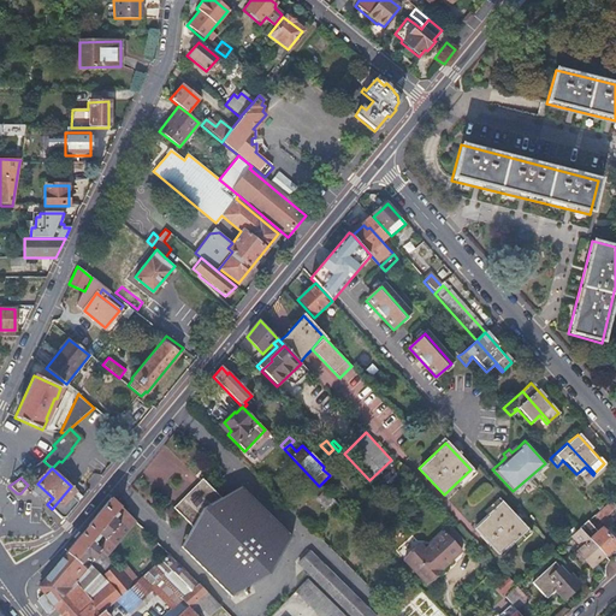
[(223,499),(206,483),(191,497),(177,511),(194,529),(183,548),(234,597),(271,574),(292,538),(243,487),(223,499)]
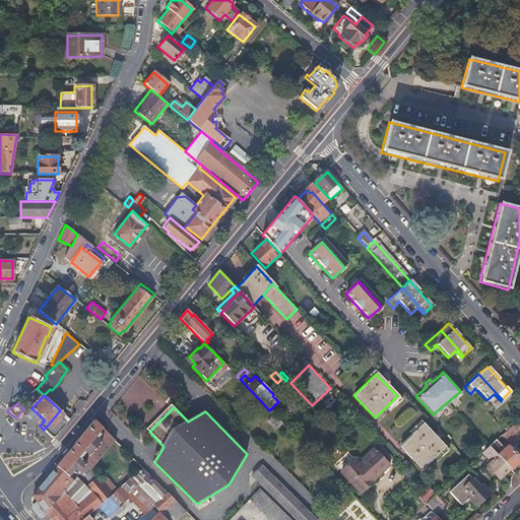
[(63,414),(60,410),(44,430),(50,436),(51,437),(53,438),(54,437),(56,437),(66,425),(59,418),(63,414)]
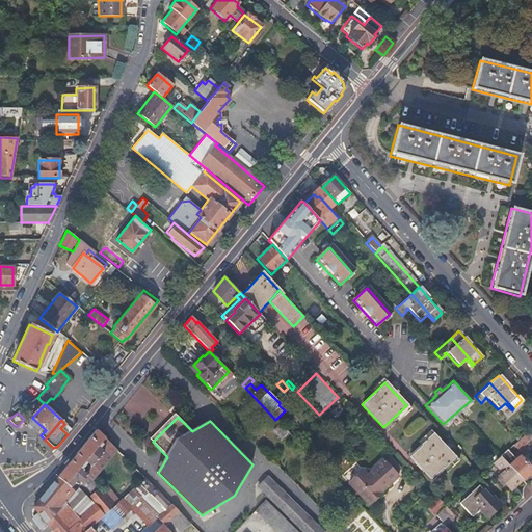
[(331,430),(326,425),(311,443),(316,447),(325,436),(331,430)]
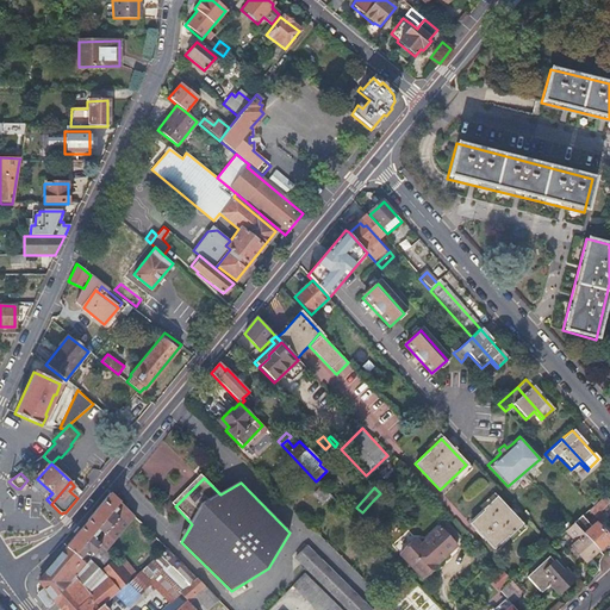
[(324,500),(328,493),(317,489),(315,497),(324,500)]
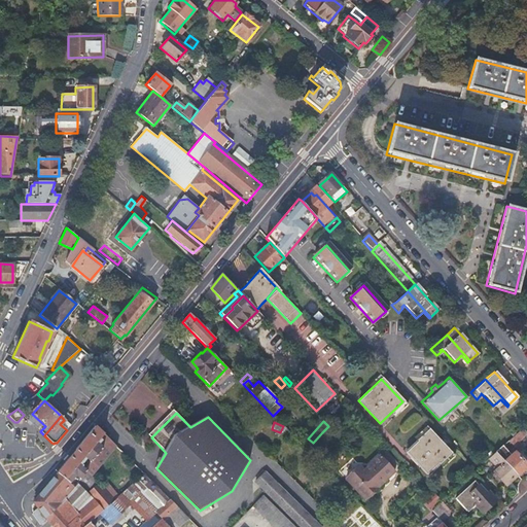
[(526,430),(526,428),(523,425),(511,436),(507,438),(517,449),(522,445),(518,441),(526,430)]
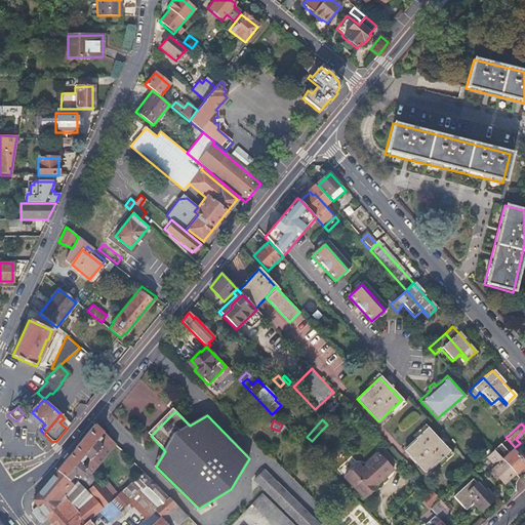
[(103,432),(95,425),(89,433),(72,454),(68,458),(57,472),(69,482),(75,475),(79,478),(86,469),(91,473),(96,467),(116,445),(108,437),(103,443),(98,438),(103,432)]
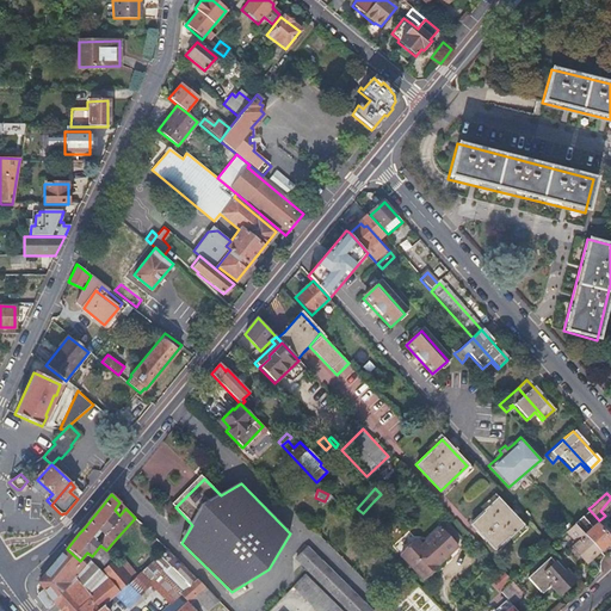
[(522,524),(498,499),(471,524),(494,549),(522,524)]
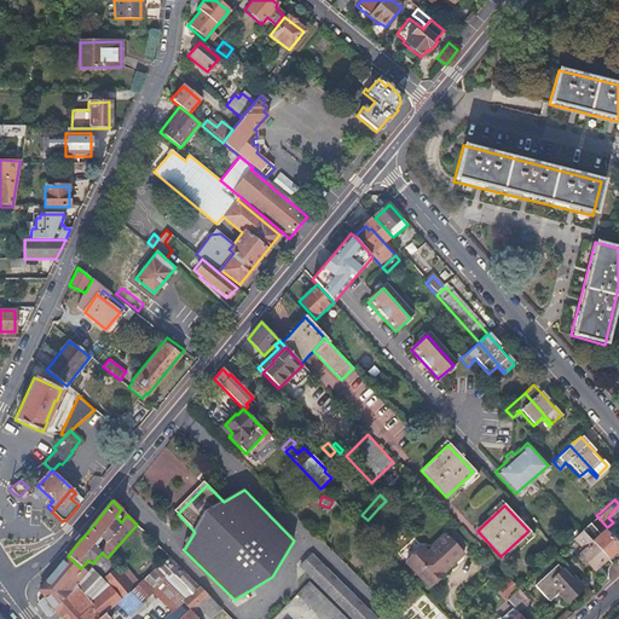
[(362,515),(354,522),(360,528),(368,520),(362,515)]
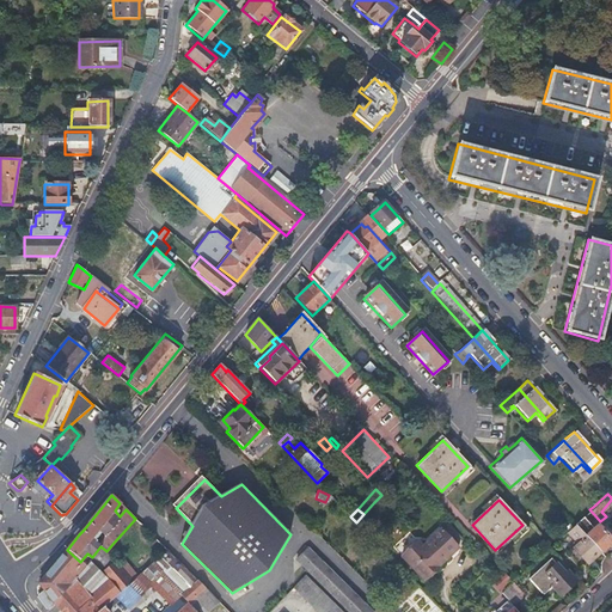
[(575,524),(599,550),(611,539),(597,524),(592,527),(587,521),(585,522),(580,519),(575,524)]
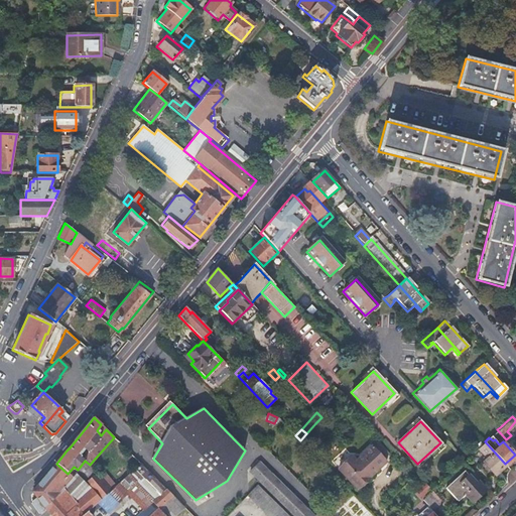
[(376,440),(371,445),(383,459),(388,454),(376,440)]
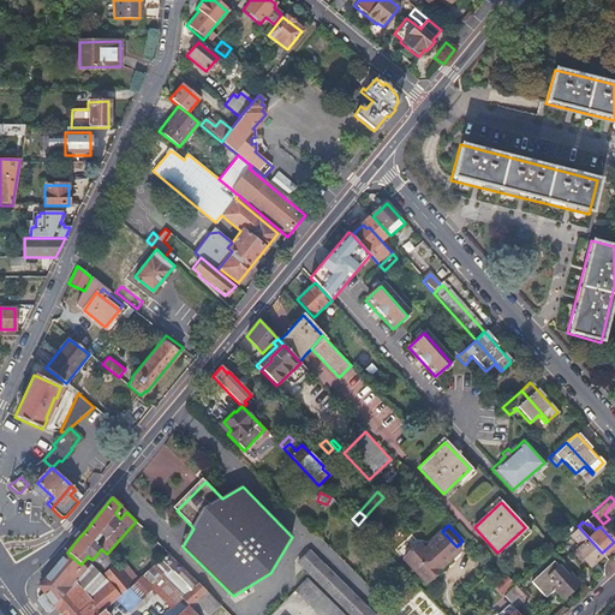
[(589,565),(602,553),(578,526),(572,531),(581,542),(573,549),(589,565)]
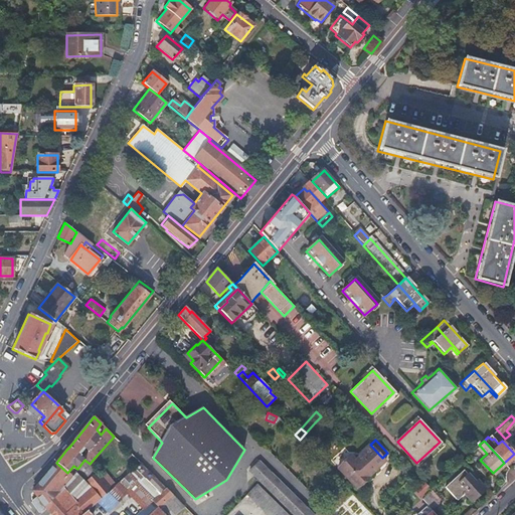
[(385,461),(382,458),(370,445),(354,459),(350,455),(337,467),(355,488),(385,461)]
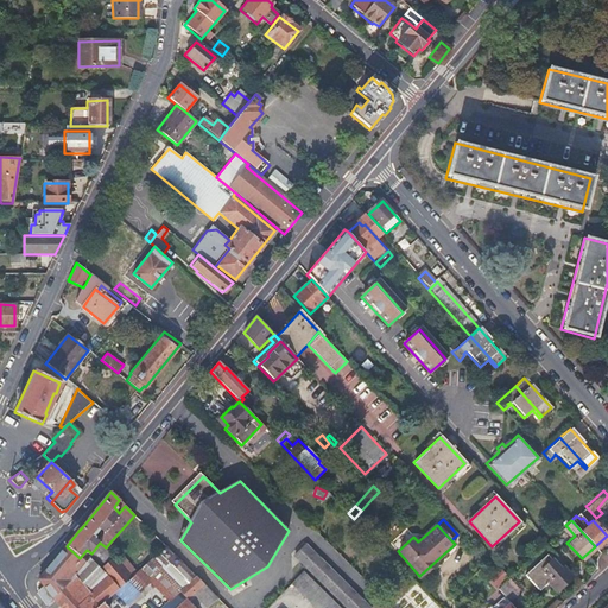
[(112,540),(106,548),(111,555),(118,546),(112,540)]
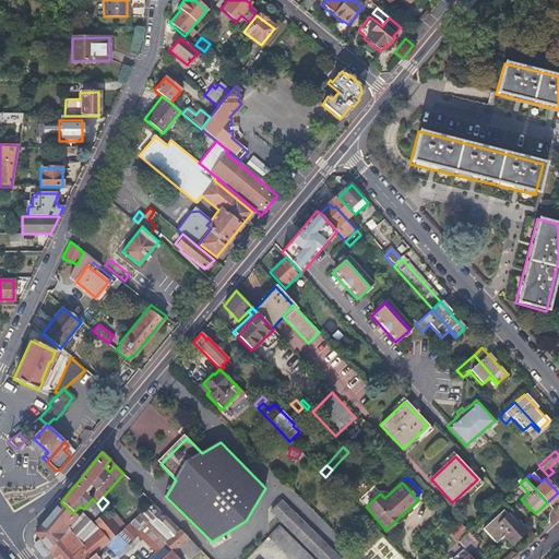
[(68,527),(49,550),(56,558),(86,558),(97,550),(105,544),(119,531),(102,510),(97,503),(92,499),(84,509),(82,512),(97,530),(81,544),(68,527)]
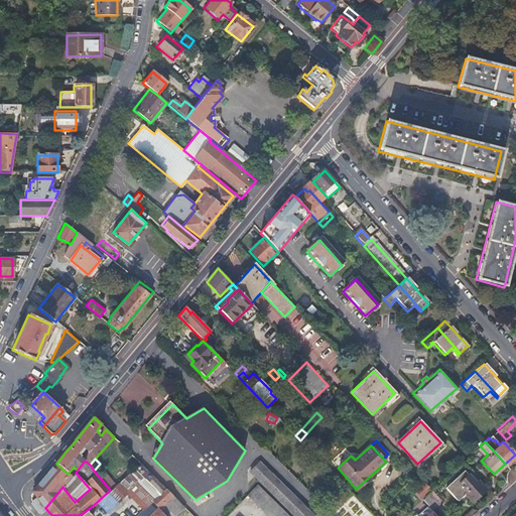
[(313,515),(314,515),(259,462),(249,473),(293,515),(313,515)]
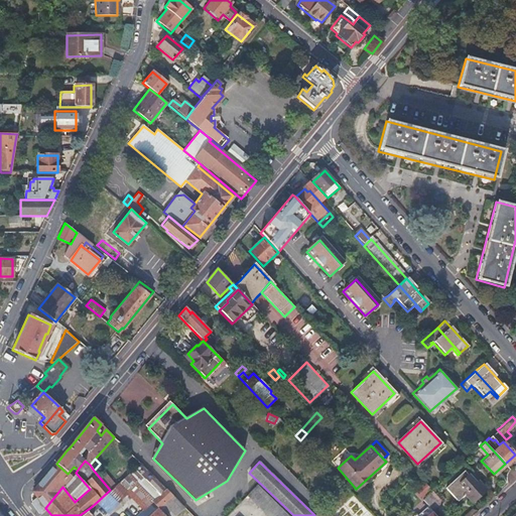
[(68,474),(56,464),(55,465),(41,482),(31,492),(45,508),(62,487),(72,477),(68,474)]
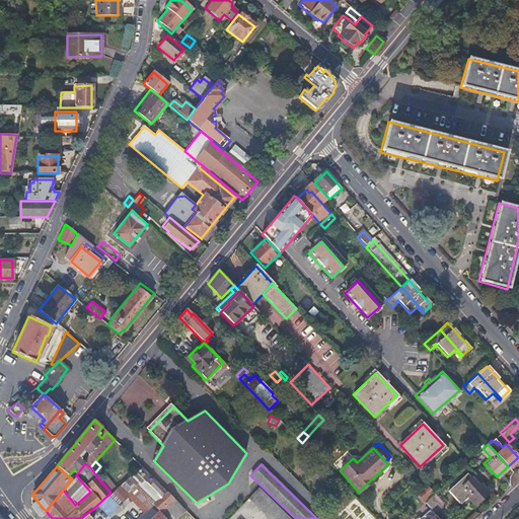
[(173,499),(141,466),(118,487),(126,494),(137,484),(155,501),(152,504),(159,511),(173,499)]
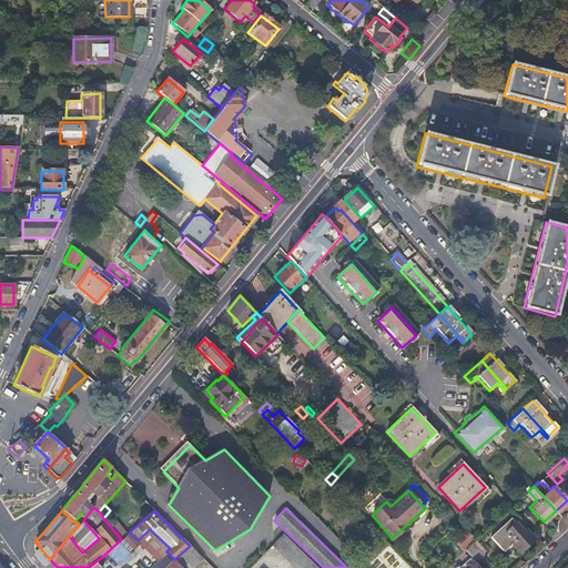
[(523,531),(510,518),(490,536),(504,550),(511,544),(519,551),(534,538),(526,529),(523,531)]
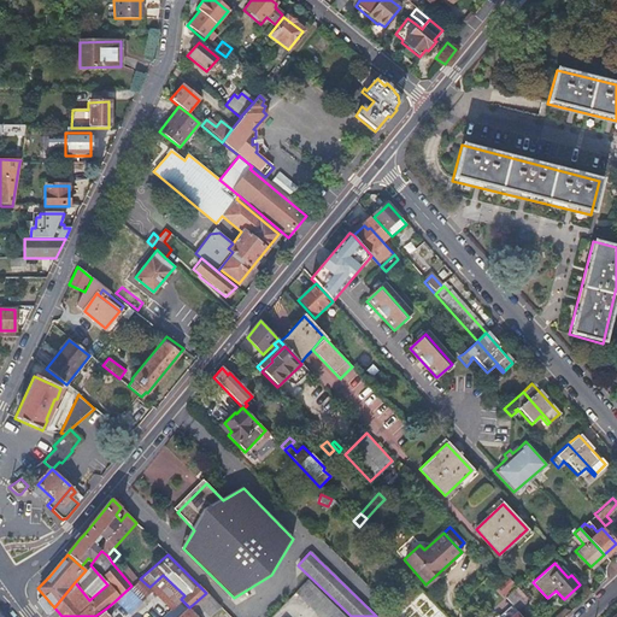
[(90,565),(86,570),(75,582),(89,600),(107,585),(90,565)]
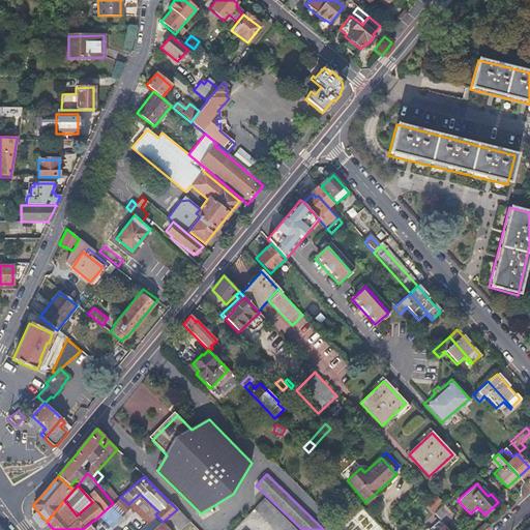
[(140,494),(128,504),(130,506),(146,523),(138,529),(153,529),(163,522),(155,514),(158,511),(140,494)]
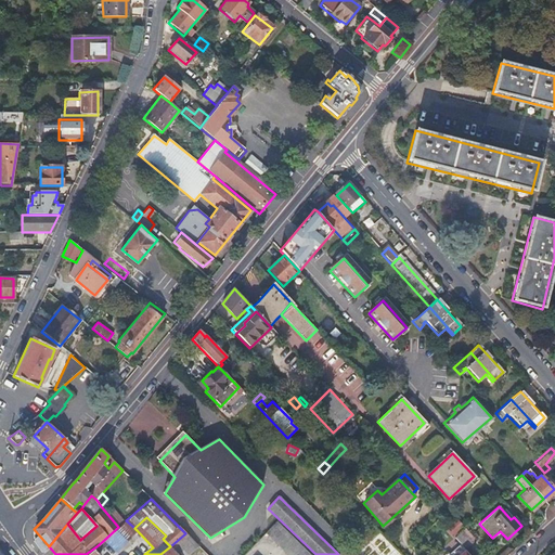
[(461,527),(454,519),(447,527),(453,533),(461,527)]
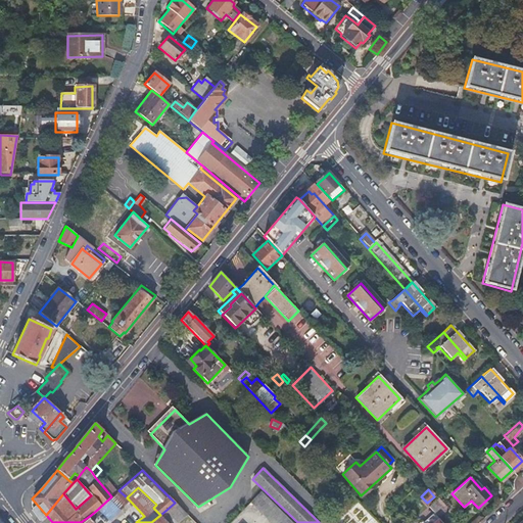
[(127,497),(119,490),(111,496),(98,509),(109,519),(129,500),(127,497)]
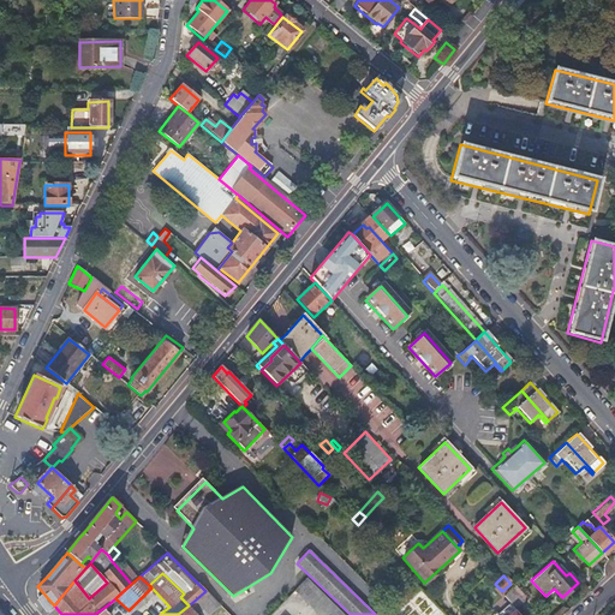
[(318,614),(342,614),(305,579),(293,590),(318,614)]
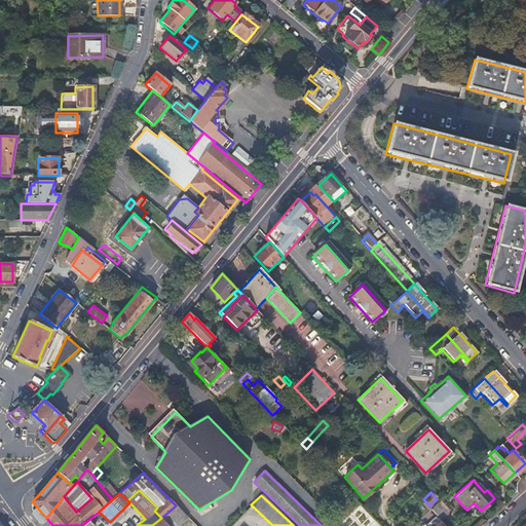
[(450,510),(440,499),(440,500),(430,509),(440,519),(450,510)]
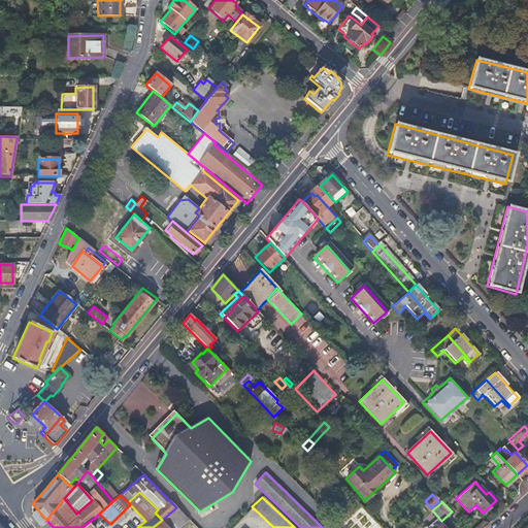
[(178,527),(189,520),(176,507),(162,520),(153,527),(178,527)]
